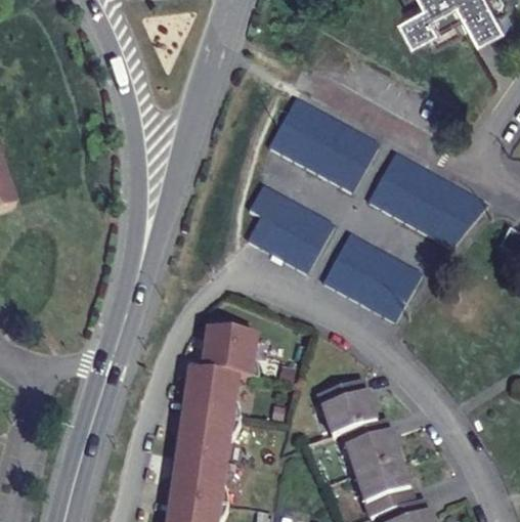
[(467,2),(480,26),(506,13),(501,1),(503,0),(403,0),(400,2),(416,29),(427,24),(434,36),(462,20),(456,7),(467,2)]
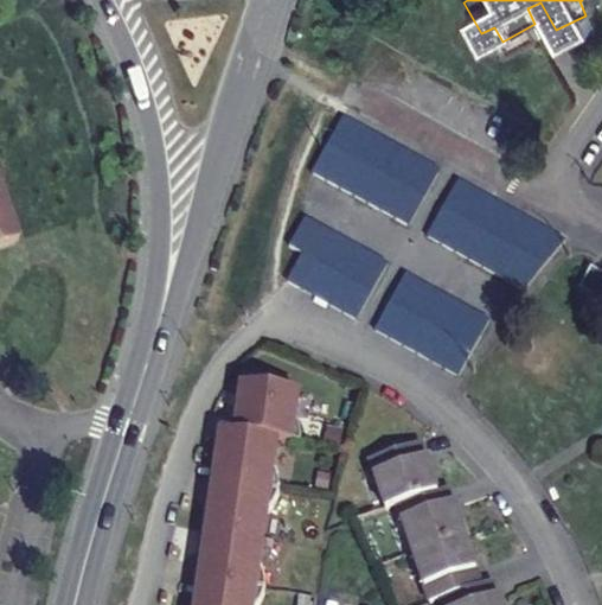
[(442,166),(345,110),(313,166),(410,223),(442,166)]
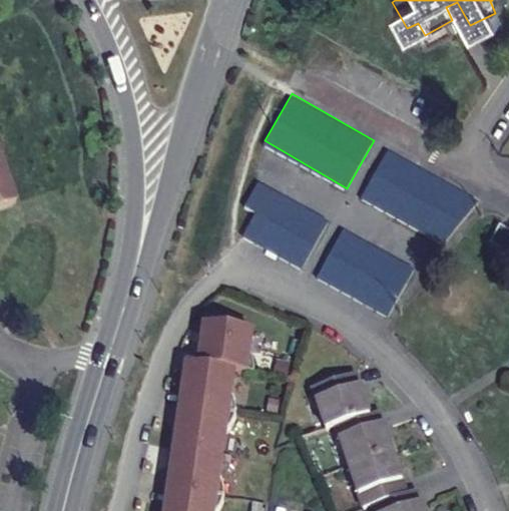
[(361,196),(441,242),(479,200),(450,184),(450,186),(444,181),(444,180),(388,149),(361,196)]
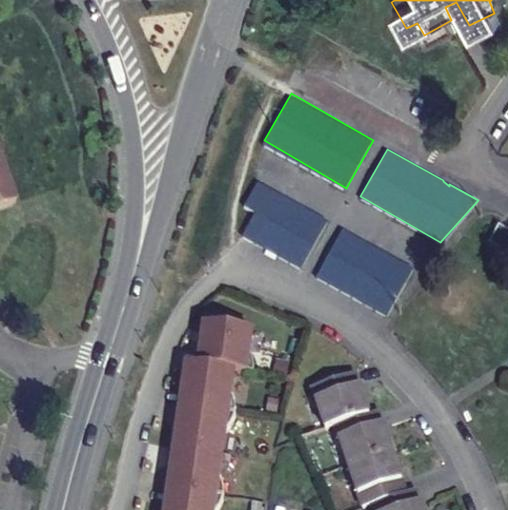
[(0,206),(12,202),(0,170),(0,206)]
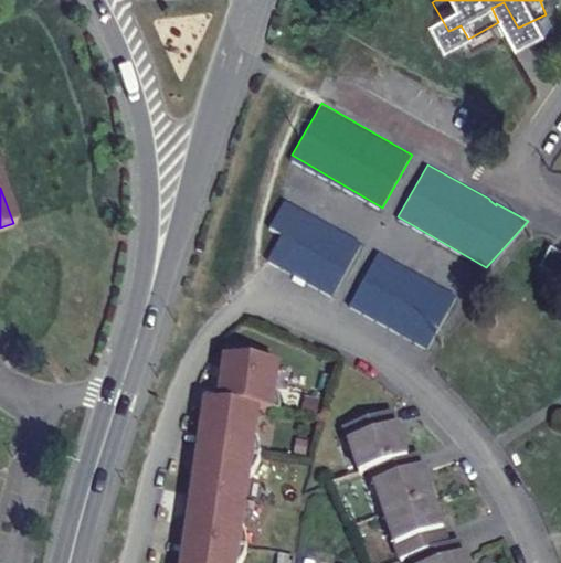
[(267,256),(334,291),(363,241),(285,197),(270,223),(283,231),(267,256)]
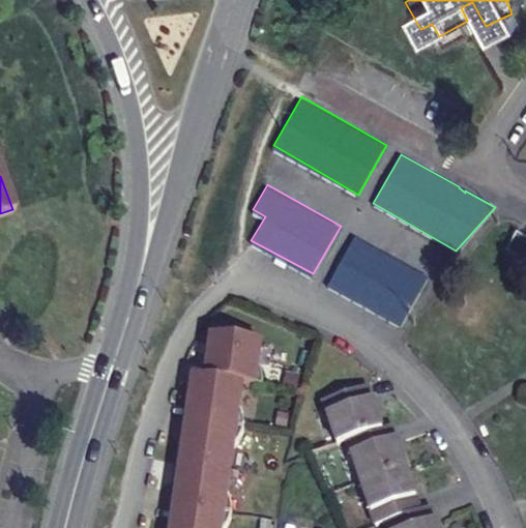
[(525,256),(525,237),(517,232),(505,253),(523,262),(525,256)]
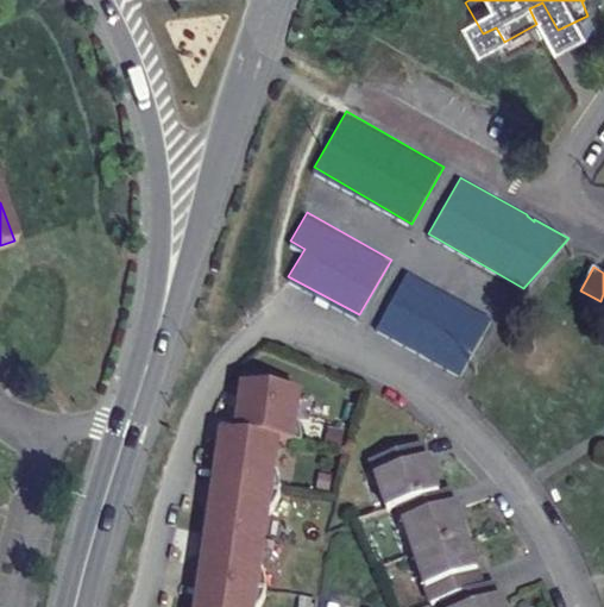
[(490,317),(408,270),(376,325),(459,371),(490,317)]
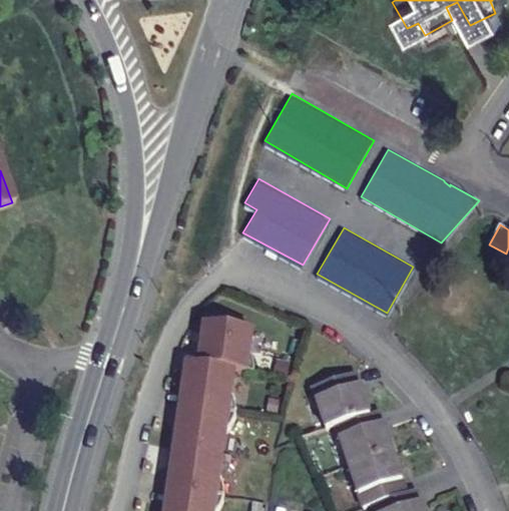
[(252,330),(209,323),(208,333),(203,333),(200,350),(205,350),(203,366),(191,364),(189,374),(185,374),(182,390),(187,391),(182,421),(177,420),(175,438),(180,438),(177,457),(172,456),(170,473),(175,473),(170,503),(165,503),(163,510),(216,510),(217,510),(219,507),(221,502),(222,498),(223,493),(223,488),(223,483),(222,479),(220,474),(218,474),(224,433),(226,433),(229,430),(231,426),(233,421),(234,418),(235,413),(235,408),(235,404),(234,399),(232,395),(232,394),(230,394),(234,371),(253,374),(253,369),(253,365),(252,361),(251,358),(249,355),(248,353),(252,330)]
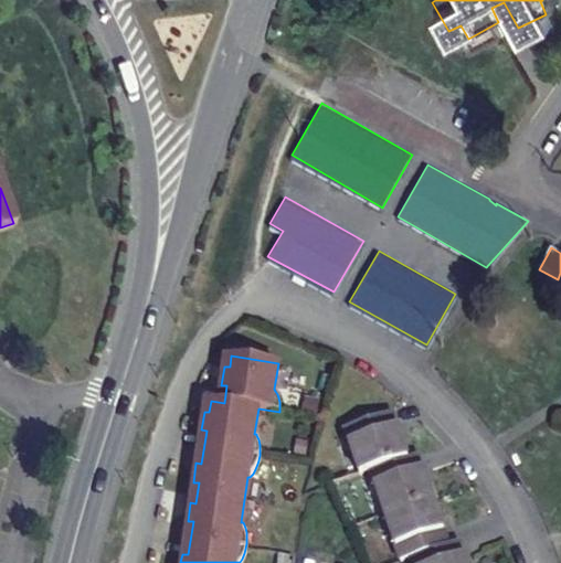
[(361,473),(400,457),(383,414),(337,432),(353,475),(361,473)]
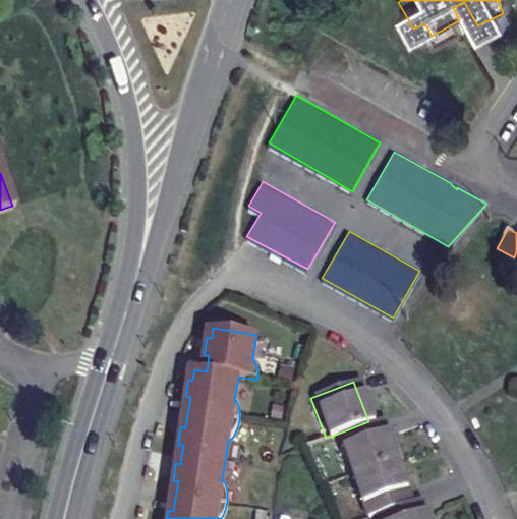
[(376,419),(368,421),(333,436),(348,477),(392,461),(376,419)]
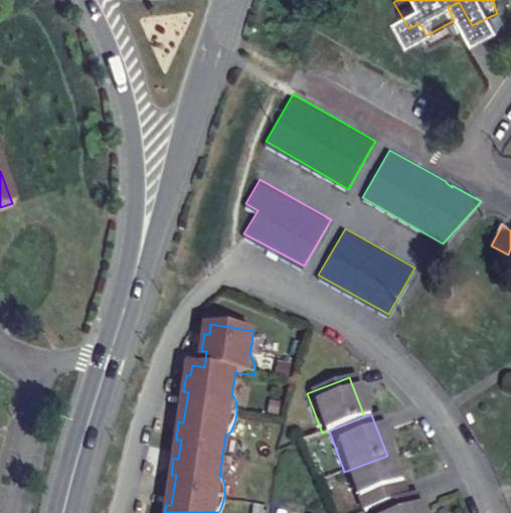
[(360,512),(368,511),(403,498),(387,456),(344,472),(359,512),(360,512)]
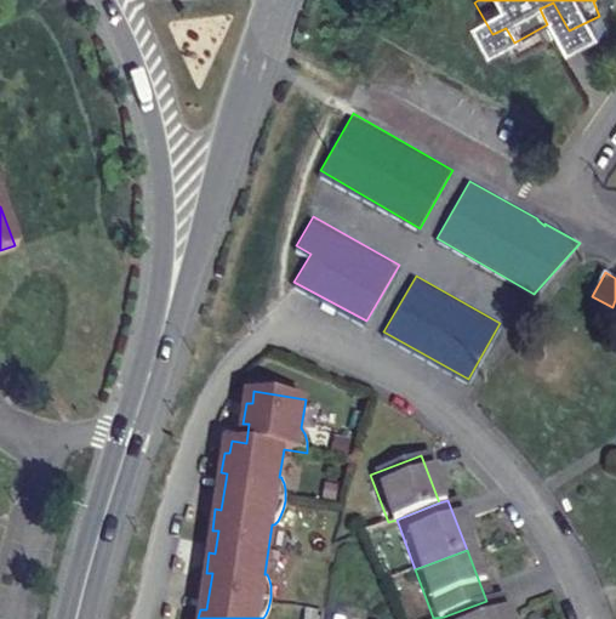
[(505,618),(497,597),(486,601),(444,617),(444,618),(505,618)]
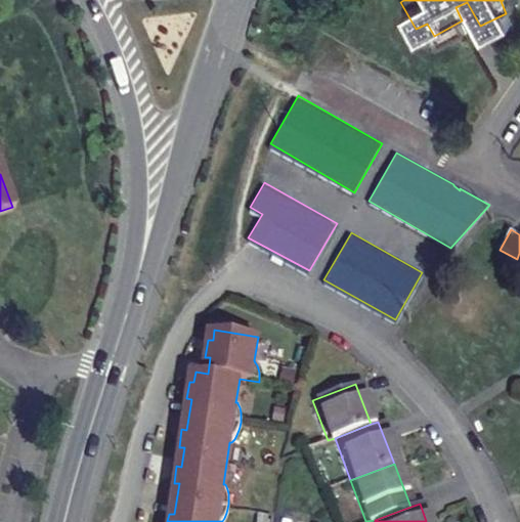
All buildings are outlined.
